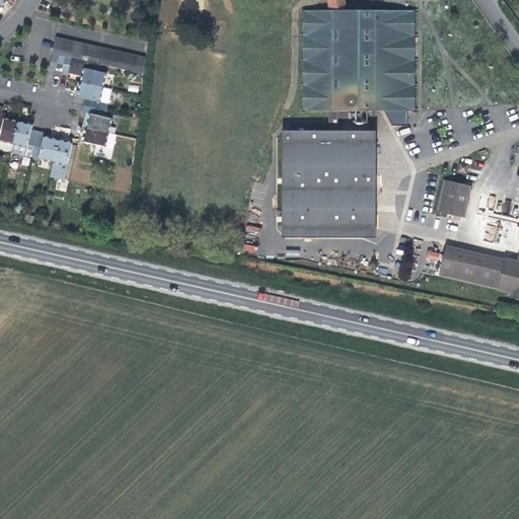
[(329,132),(287,132),(287,165),(286,238),(318,238),(318,229),(375,229),(375,140),(358,140),(359,132),(338,132),(338,112),(381,112),(391,127),(406,127),(406,112),(413,112),(413,11),(347,10),(345,0),(317,0),(318,1),(320,0),(326,0),(328,11),(306,11),(305,112),(329,112),(329,132)]
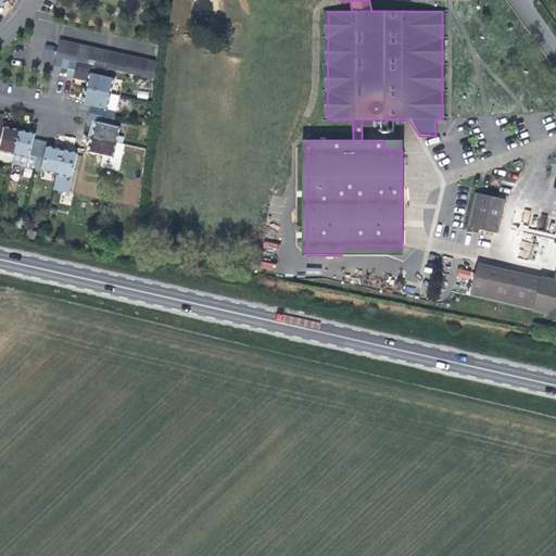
[(73,78),(77,62),(84,64),(91,65),(98,67),(104,68),(112,71),(118,72),(119,72),(125,73),(133,75),(139,76),(144,78),(154,79),(156,63),(149,61),(142,60),(136,59),(129,57),(122,55),(115,53),(109,52),(101,50),(95,49),(88,48),(79,46),(74,45),(66,42),(60,41),(57,57),(53,74),(60,75),(66,77),(73,78)]
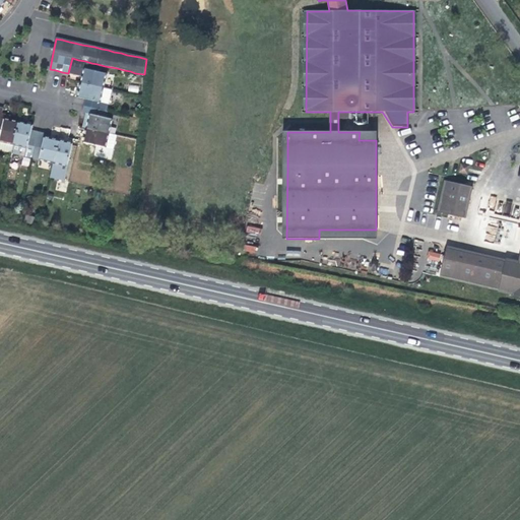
[(84,68),(81,83),(77,98),(85,99),(84,106),(99,109),(104,87),(107,73),(84,68)]
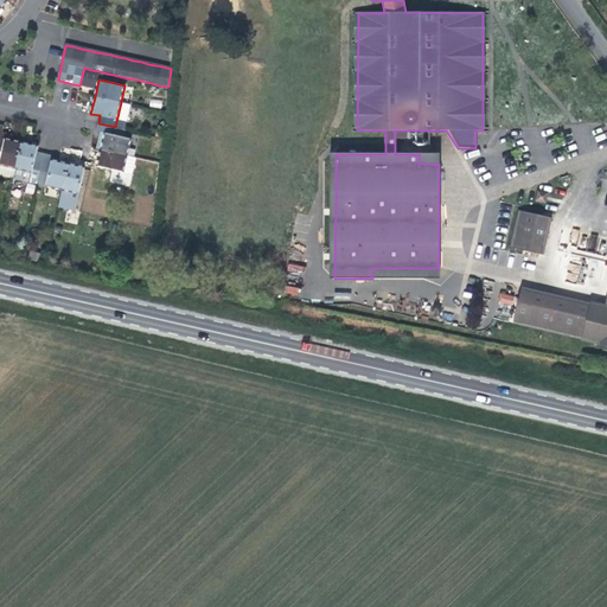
[(129,104),(127,104),(121,102),(115,127),(125,129),(129,104)]
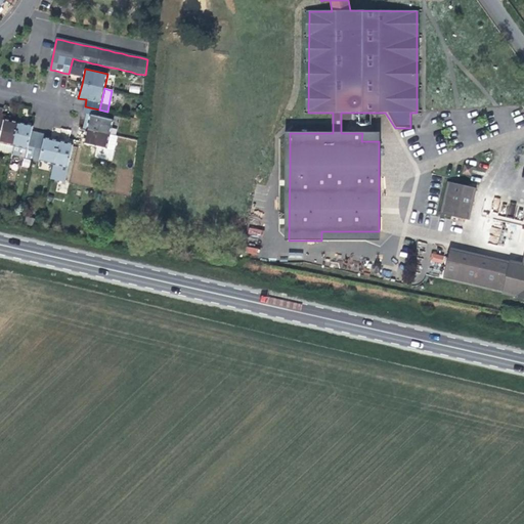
[(85,106),(83,114),(87,114),(90,115),(87,129),(110,135),(114,120),(97,117),(99,110),(85,106)]
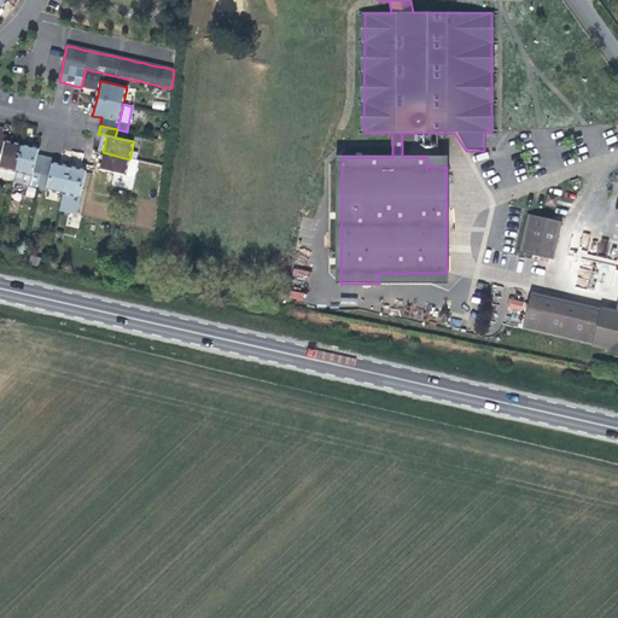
[(0,168),(16,172),(22,145),(12,144),(3,141),(3,136),(4,128),(0,127),(0,168)]
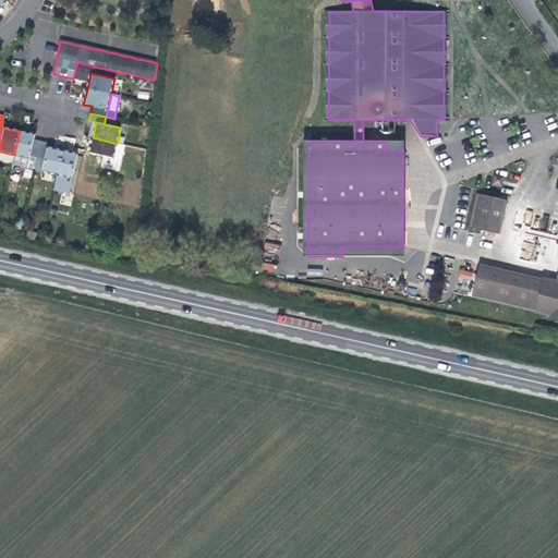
[(20,131),(14,155),(28,158),(26,168),(34,170),(40,141),(34,140),(35,134),(20,131)]
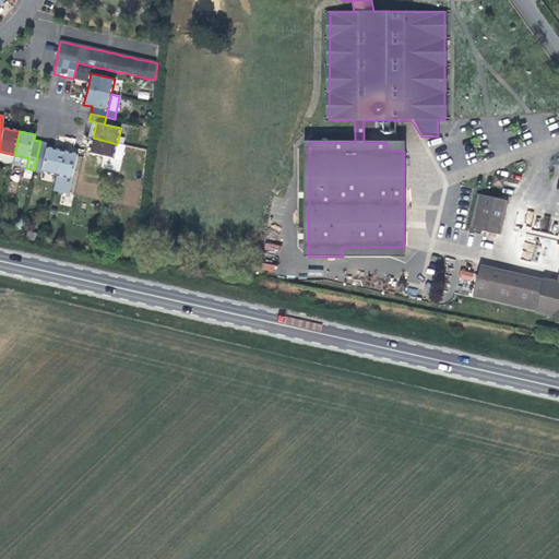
[(90,153),(114,159),(117,144),(93,138),(90,153)]
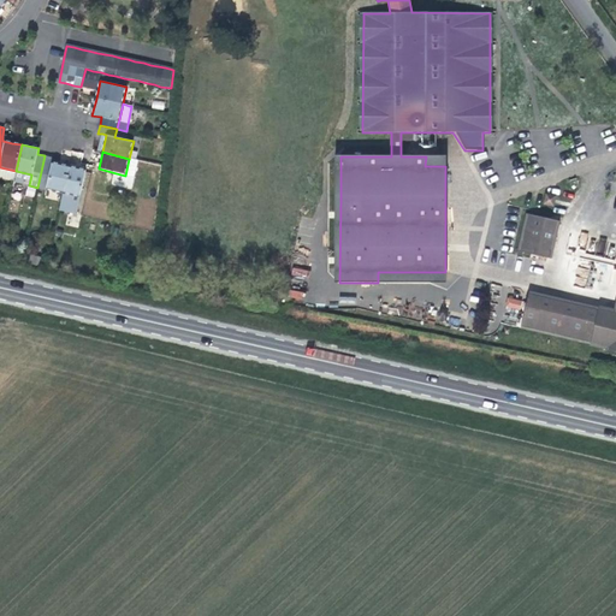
[(86,170),(69,166),(53,163),(53,158),(45,155),(37,188),(63,194),(73,196),(80,197),(86,170)]
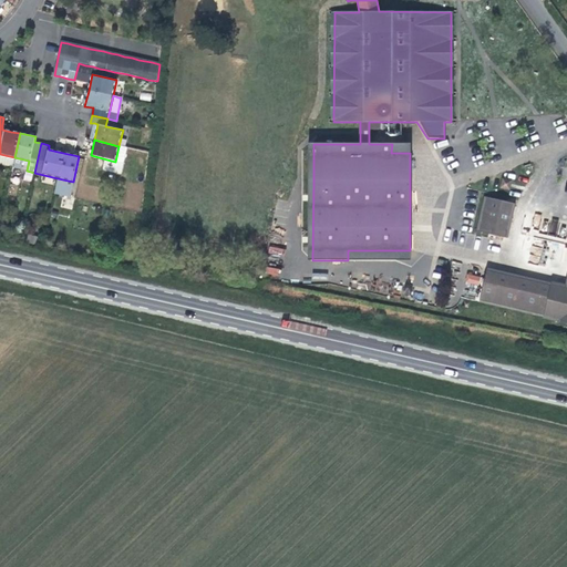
[(124,164),(127,147),(119,146),(115,162),(124,164)]
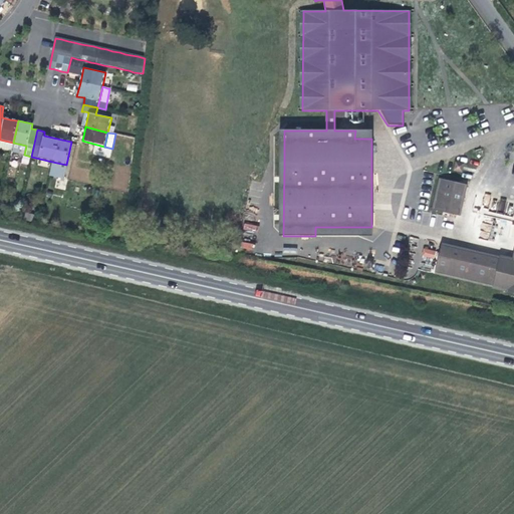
[(13,143),(11,152),(24,155),(26,146),(13,143)]
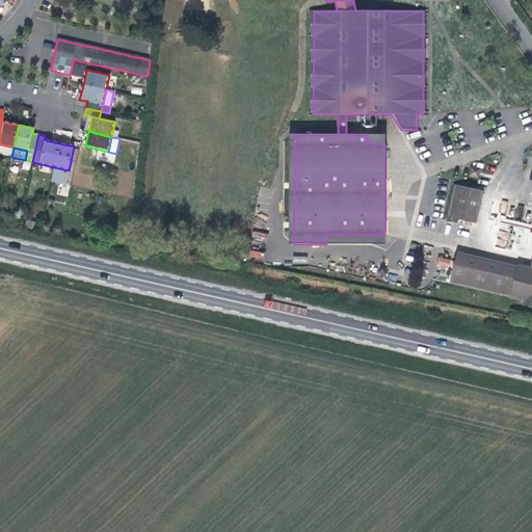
[(54,167),(51,183),(60,185),(63,169),(54,167)]
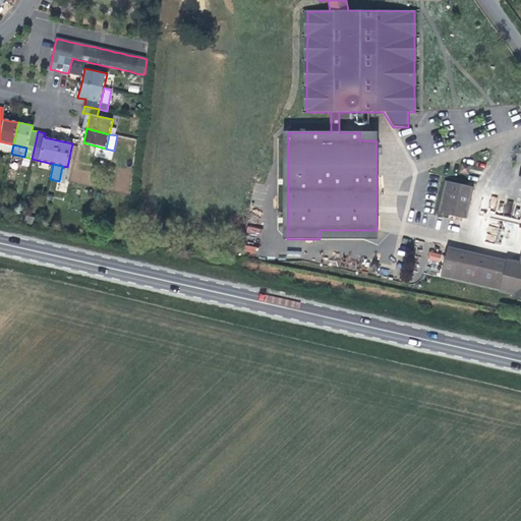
[(473,188),(445,181),(438,213),(466,220),(473,188)]
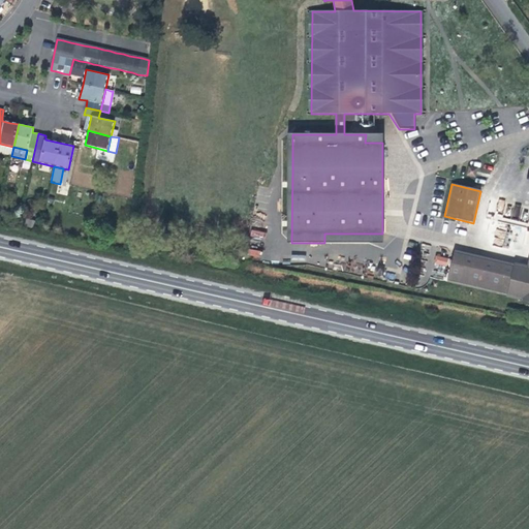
[(324,234),(324,243),(382,243),(382,234),(324,234)]
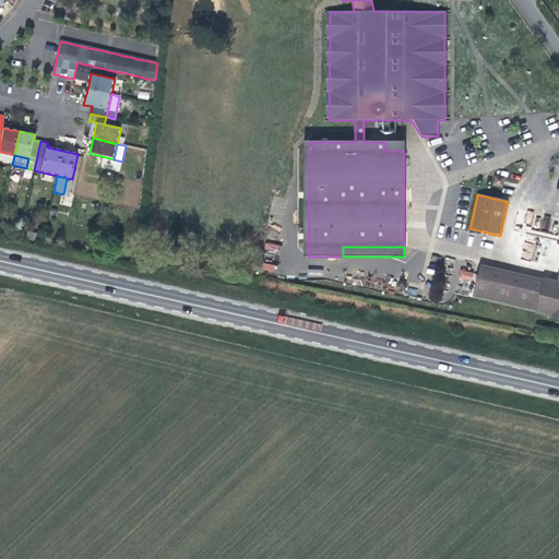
[(558,278),(558,284),(480,266),(473,299),(558,319),(558,278)]
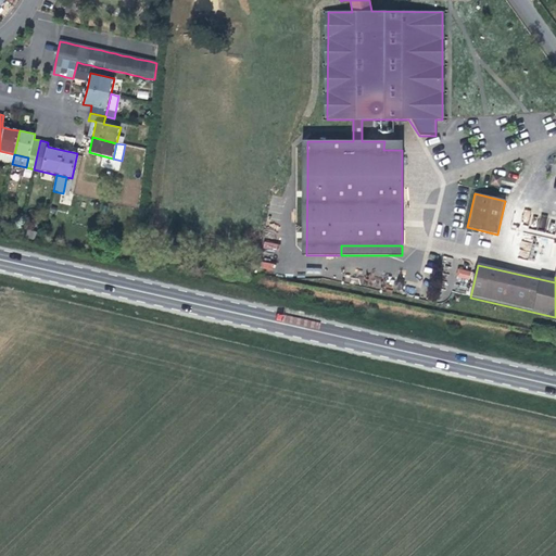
[(468,280),(471,272),(459,267),(456,276),(468,280)]
